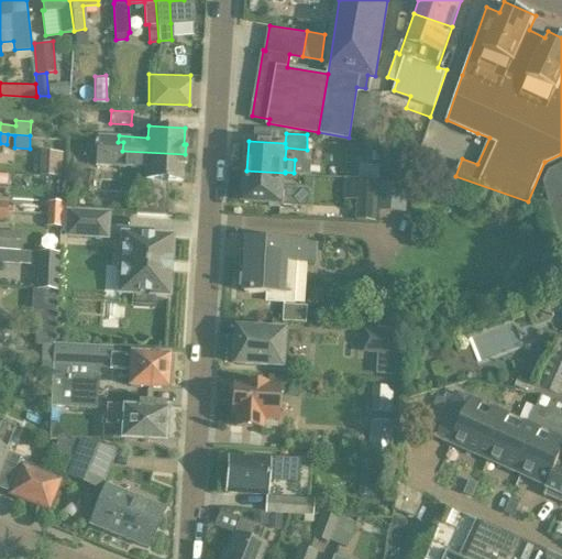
[(35,149),(55,146),(53,134),(34,136),(35,149)]
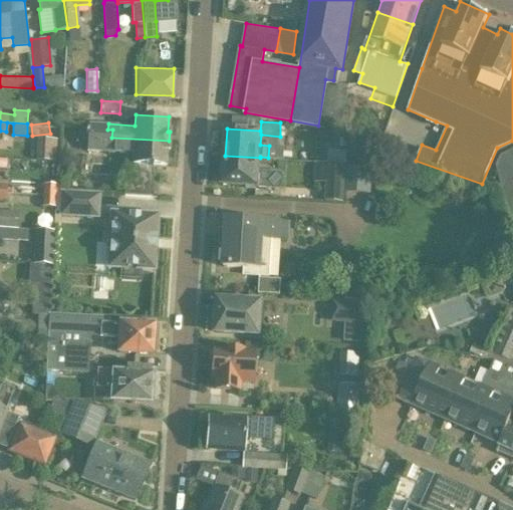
[(107,130),(108,123),(89,122),(87,149),(134,152),(132,181),(124,181),(124,194),(150,195),(152,167),(153,167),(153,164),(167,165),(167,150),(169,150),(169,141),(111,138),(112,130),(107,130)]
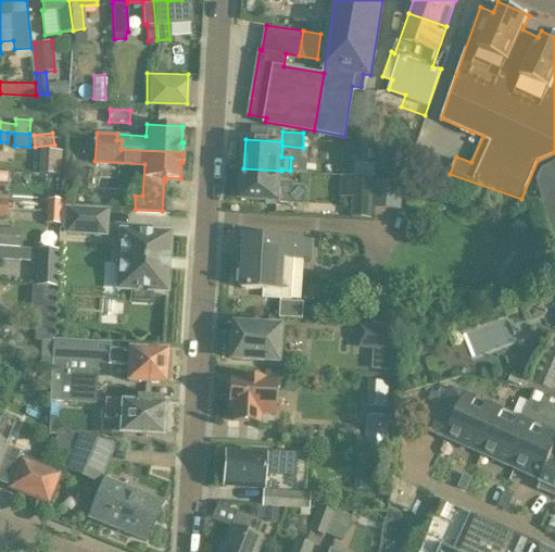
[(36,147),(35,170),(62,171),(63,148),(36,147)]
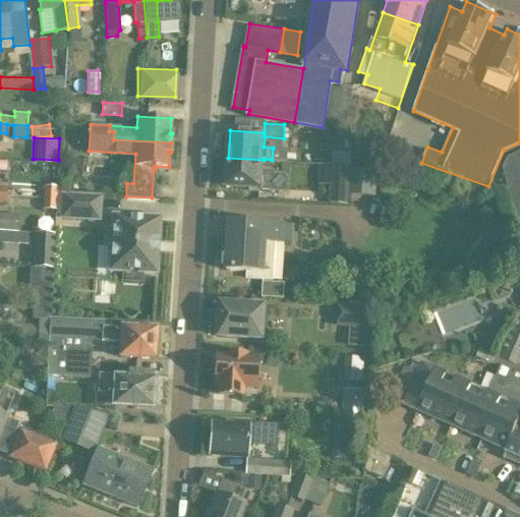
[(264,160),(228,158),(226,185),(285,188),(286,174),(263,172),(264,160)]
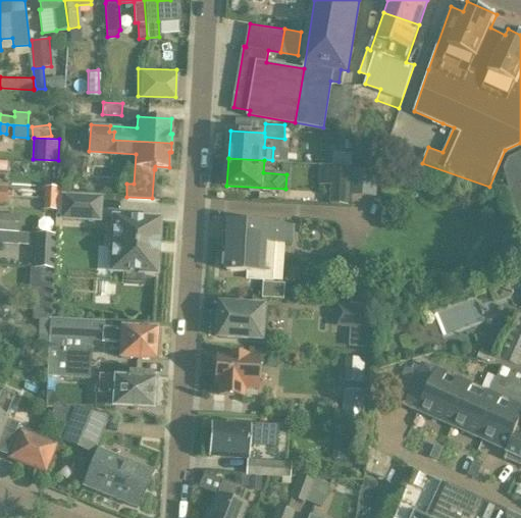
[(352,165),(321,163),(320,184),(332,184),(331,203),(350,204),(352,165)]
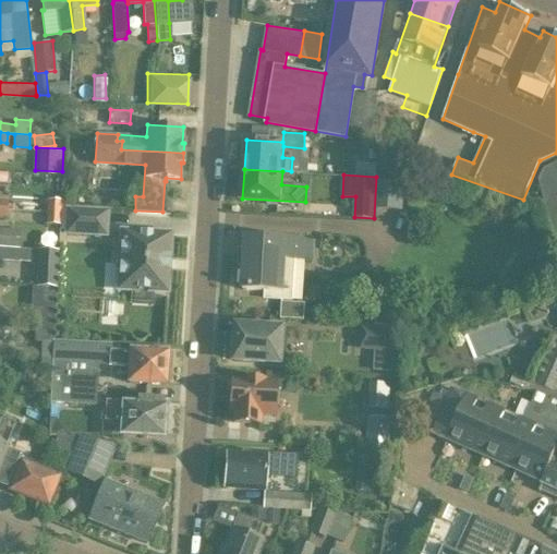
[(47,197),(47,211),(60,212),(61,199),(47,197)]
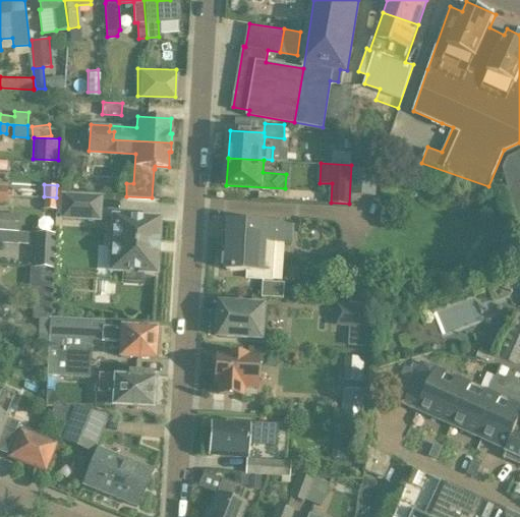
[(102,194),(61,192),(60,218),(101,220),(102,194)]
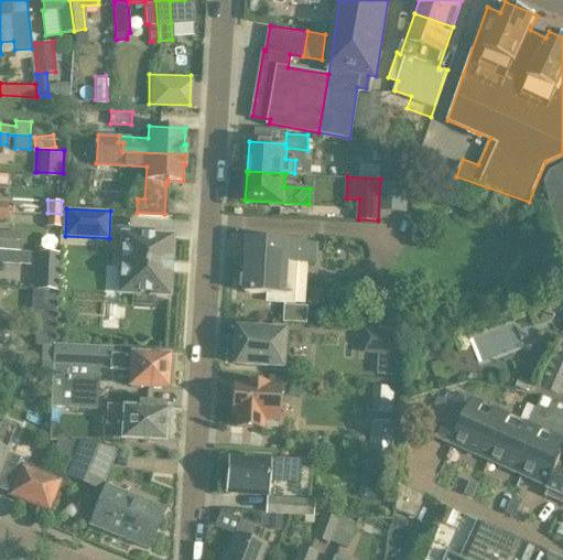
[(61,214),(47,213),(46,225),(61,225),(61,214)]
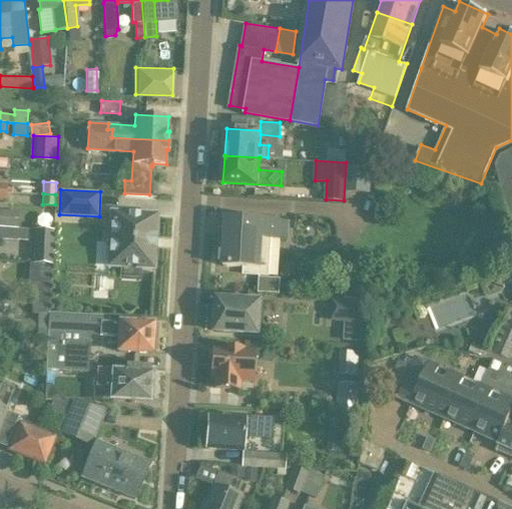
[(0,207),(0,224),(18,225),(19,208),(0,207)]
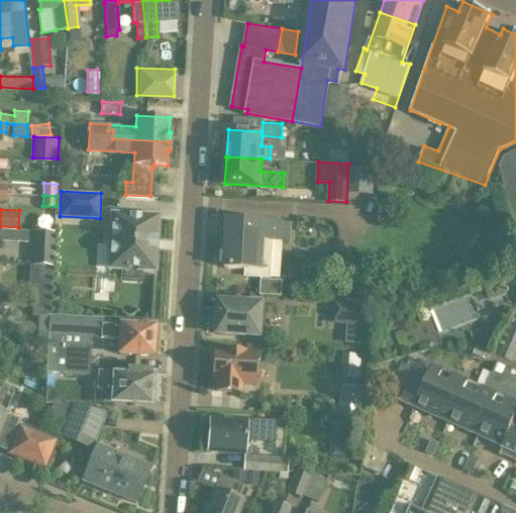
[(113,213),(111,245),(110,269),(121,270),(121,281),(141,282),(142,268),(155,269),(158,216),(113,213)]
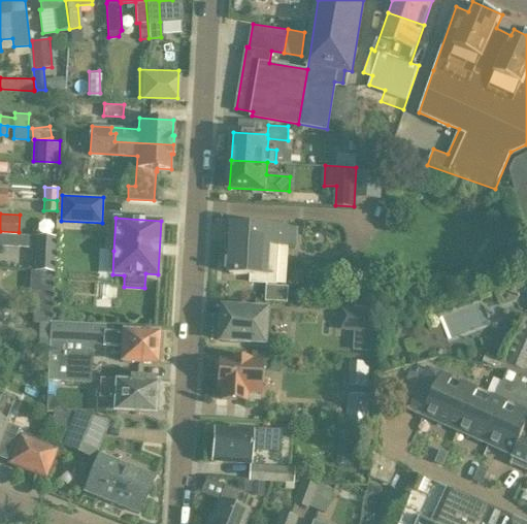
[(39,233),(57,235),(57,224),(39,224),(39,233)]
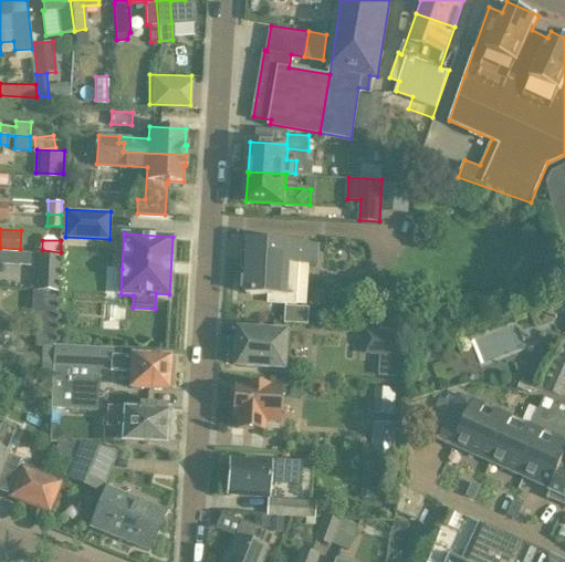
[(299,303),(301,261),(316,262),(317,243),(250,240),(247,291),(269,293),(269,302),(299,303)]
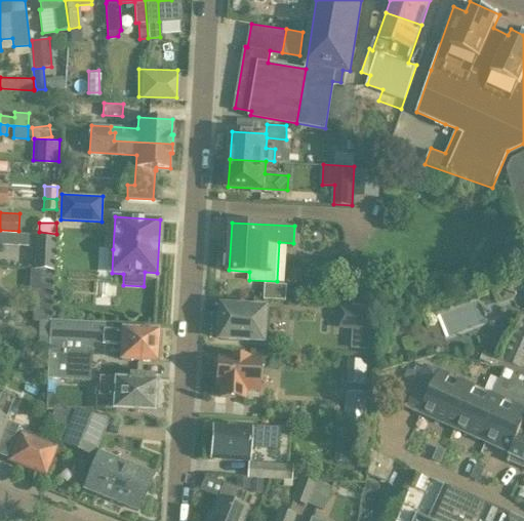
[(18,231),(0,230),(0,242),(17,244),(18,232),(18,231)]
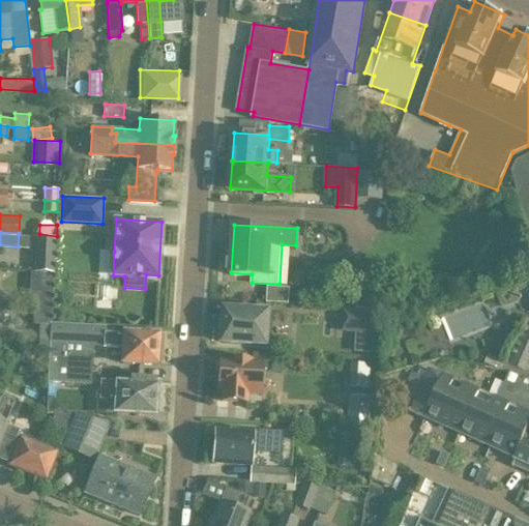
[(57,236),(39,234),(38,258),(41,258),(40,270),(54,271),(55,258),(56,258),(57,236)]
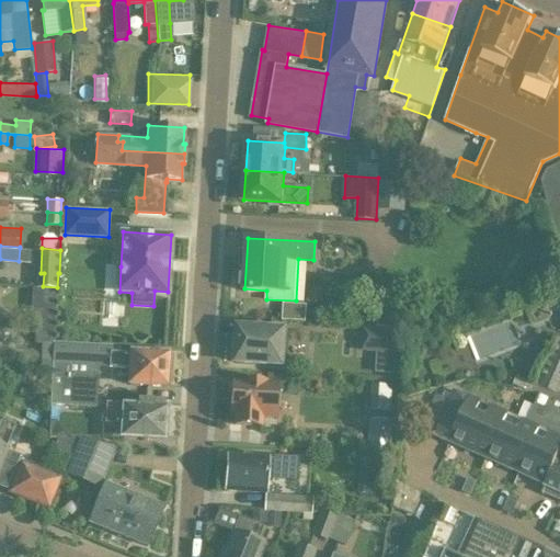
[(57,287),(43,286),(33,286),(32,322),(36,322),(55,324),(57,287)]
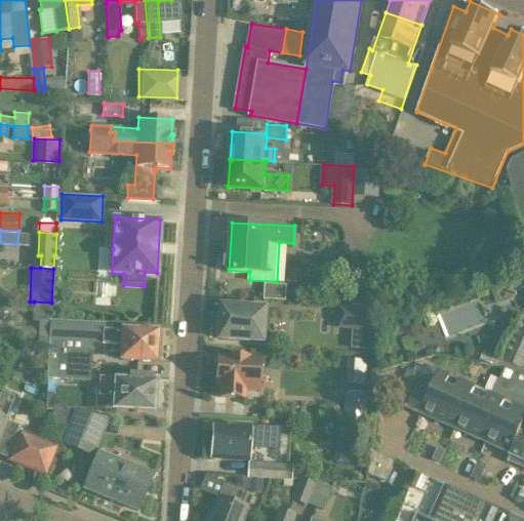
[(371,305),(367,272),(350,273),(354,304),(371,305)]
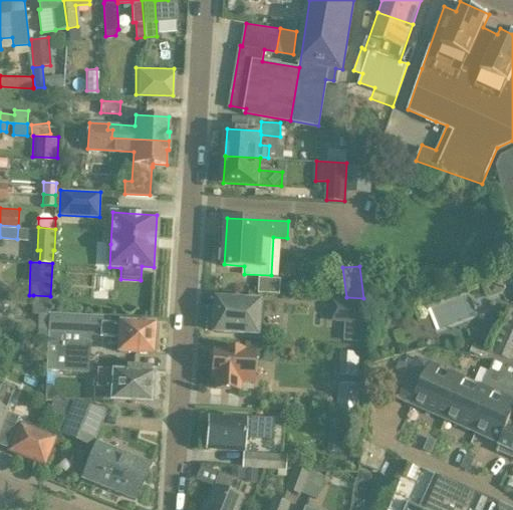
[(259,276),(259,290),(279,292),(280,277),(259,276)]
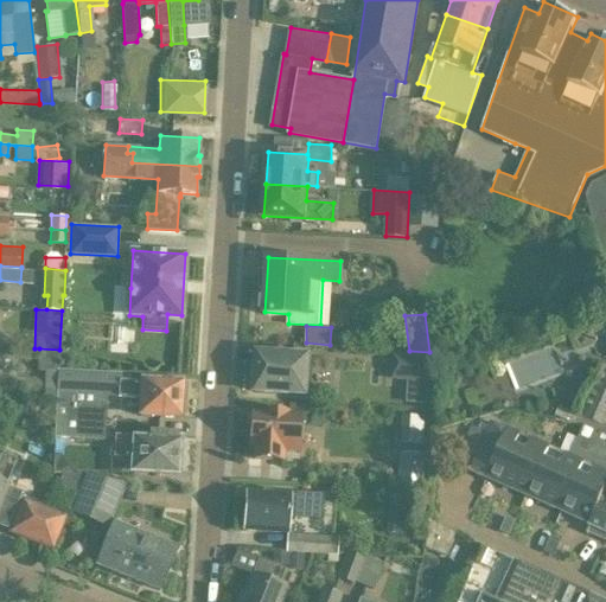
[(314,360),(372,364),(374,348),(316,345),(314,360)]
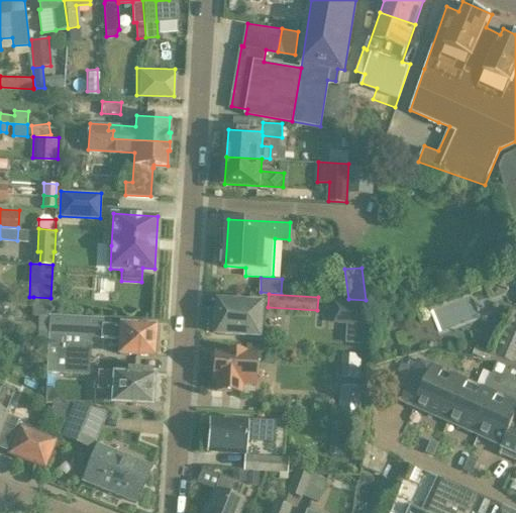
[(50,298),(33,297),(32,314),(37,314),(37,341),(47,342),(49,315),(50,298)]
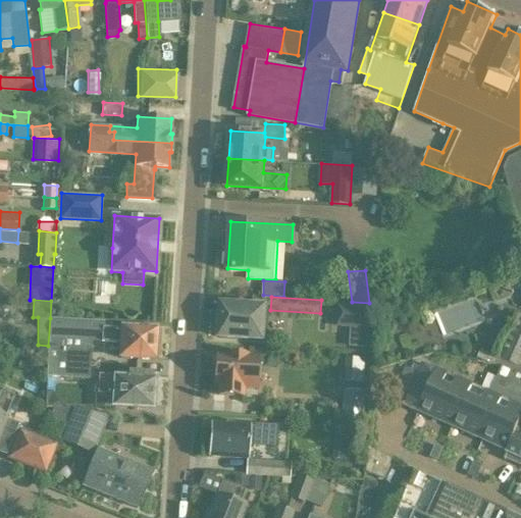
[(265,306),(222,303),(221,335),(263,338),(265,306)]
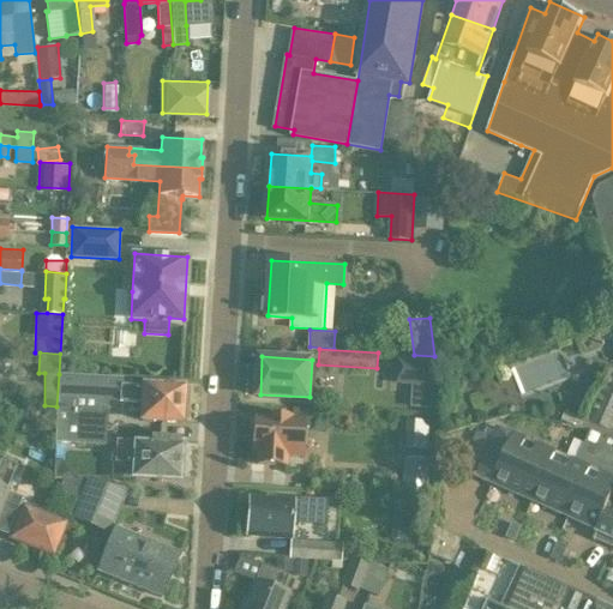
[(612,367),(608,365),(584,416),(590,420),(588,424),(612,430),(612,367)]
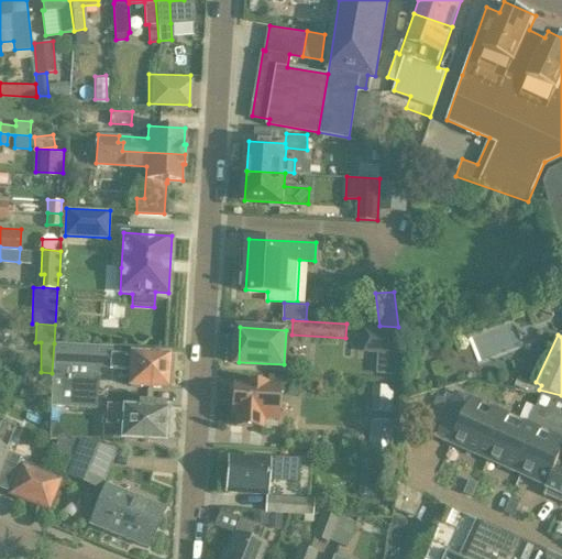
[(377,363),(389,364),(392,338),(362,337),(361,351),(377,352),(377,363)]
